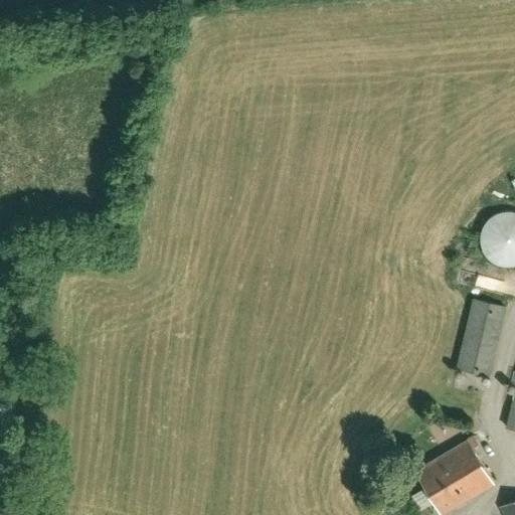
[(481,232),(481,238),(481,243),(483,248),(485,253),(490,259),(495,263),(500,265),(503,266),(509,266),(514,265),(514,211),(513,211),(508,210),(503,211),(498,212),(493,215),(489,218),(486,222),(483,227),(481,232)]
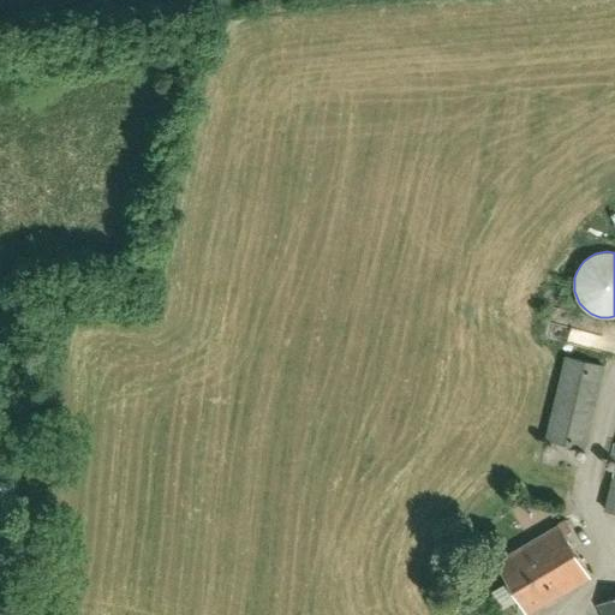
[(584,448),(603,365),(566,356),(545,440),(584,448)]
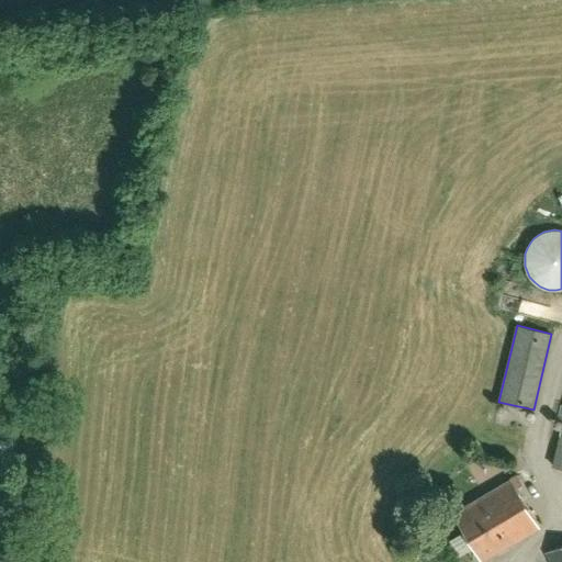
[(561,467),(561,426),(552,465),(561,467)]
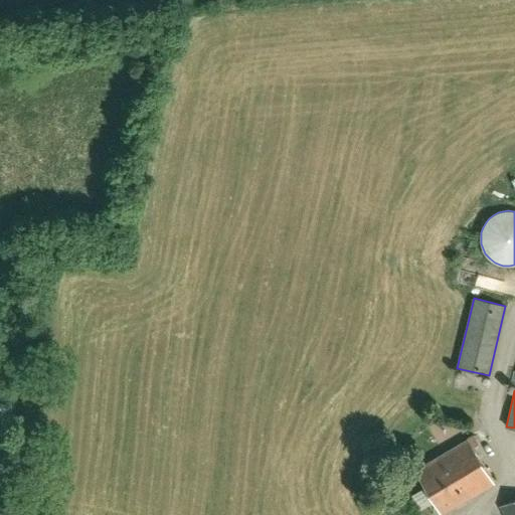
[(415,471),(442,514),(494,483),(473,448),(479,445),(474,436),(415,471)]
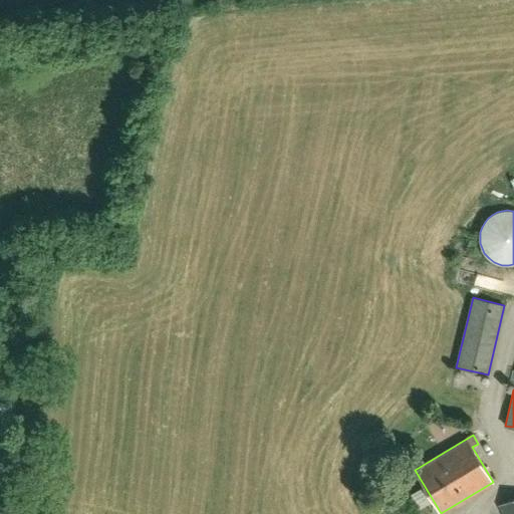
[(513,513),(513,497),(499,505),(503,513),(513,513)]
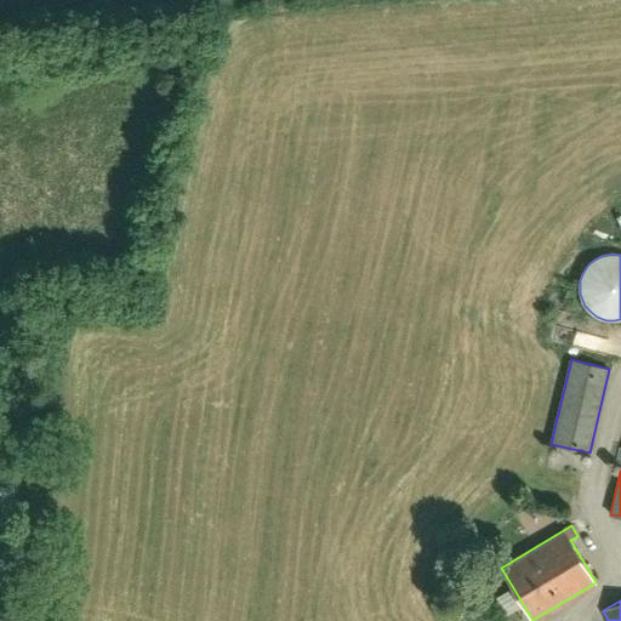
All buildings are outlined.
